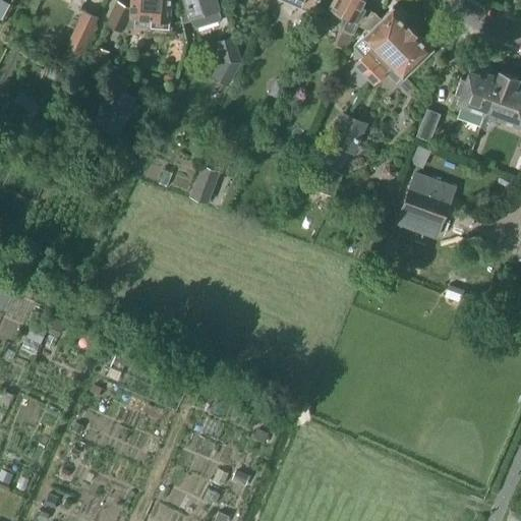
[(6,0),(0,0),(0,15),(3,17),(10,1),(6,0)]
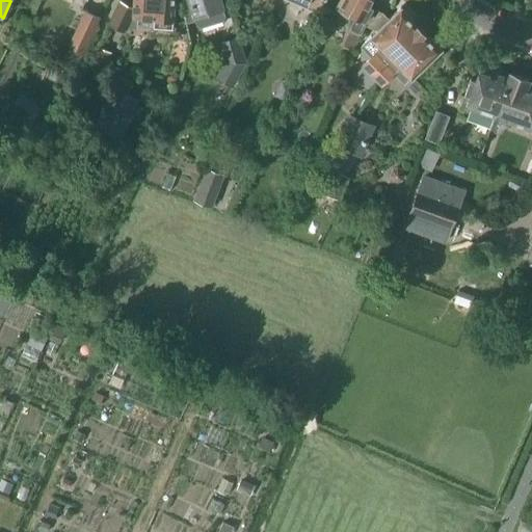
[(134,0),(134,8),(121,1),(109,25),(125,32),(128,26),(153,27),(153,28),(174,30),(175,22),(174,22),(175,0),(134,0)]
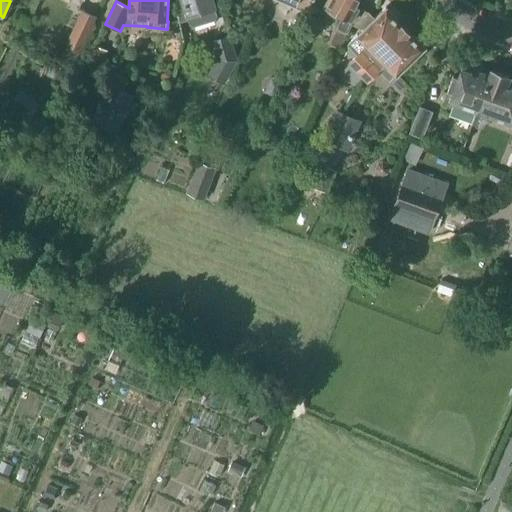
[(214,8),(211,0),(183,0),(189,17),(214,8)]
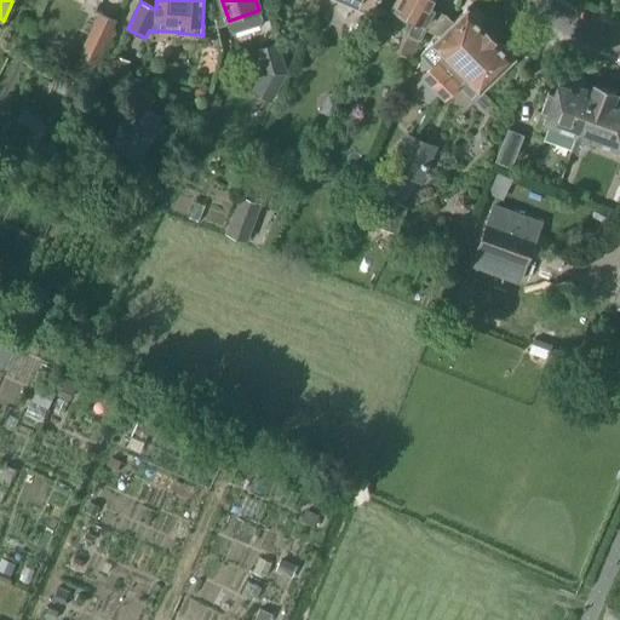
[(303,0),(299,10),(309,12),(313,0),(303,0)]
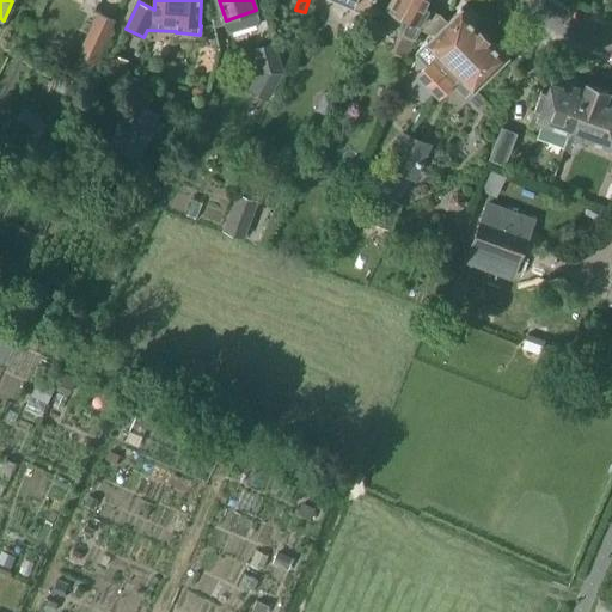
[(361,0),(360,5),(360,6),(355,16),(366,20),(371,10),(372,11),(375,0),(340,0),(354,6),(356,0),(361,0)]
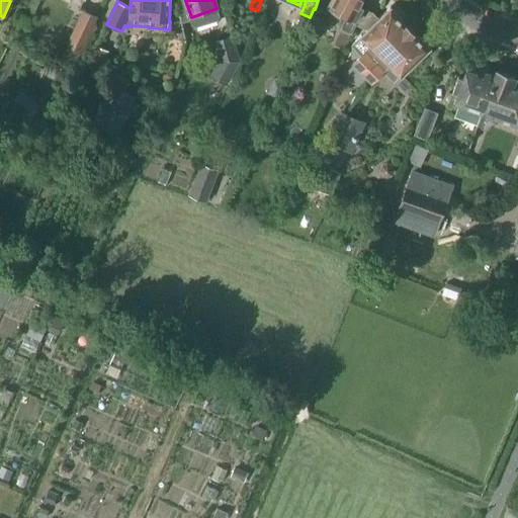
[(340,28),(342,29),(337,44),(344,48),(354,24),(355,24),(361,8),(359,7),(362,0),(330,0),(327,6),(329,7),(327,12),(340,19),(342,17),(345,19),(340,28)]
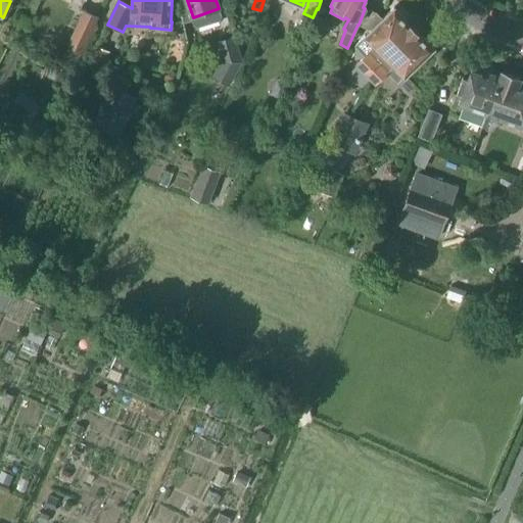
[(354,46),(365,56),(355,64),(371,81),(372,80),(367,75),(415,28),(394,7),(382,19),(377,13),(367,8),(367,9),(365,8),(359,25),(369,30),(363,36),(364,37),(354,46)]
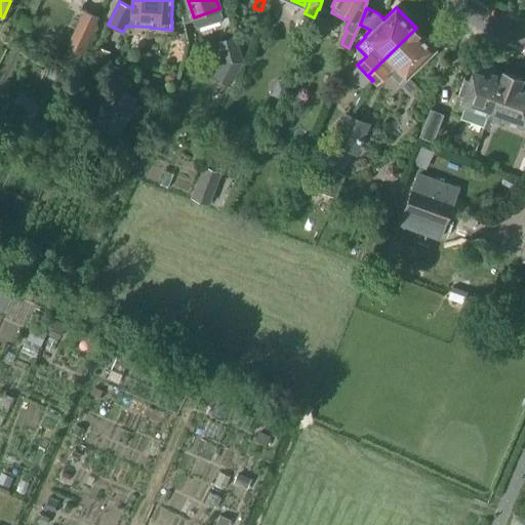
[(68,46),(65,44),(55,65),(74,73),(99,17),(84,10),(68,46)]
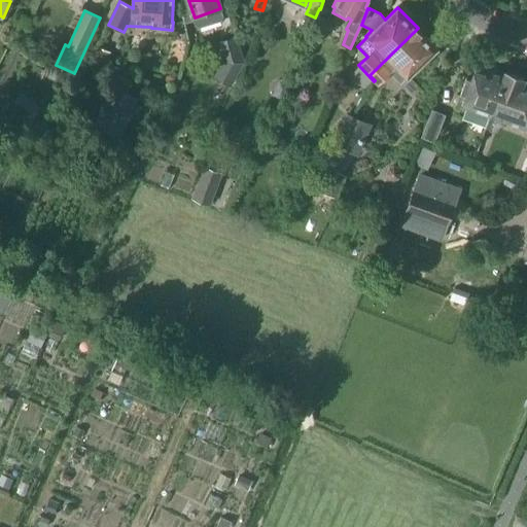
[(370,75),(375,80),(374,81),(379,86),(383,82),(385,82),(389,77),(389,76),(391,73),(400,83),(407,78),(437,48),(418,28),(370,75)]
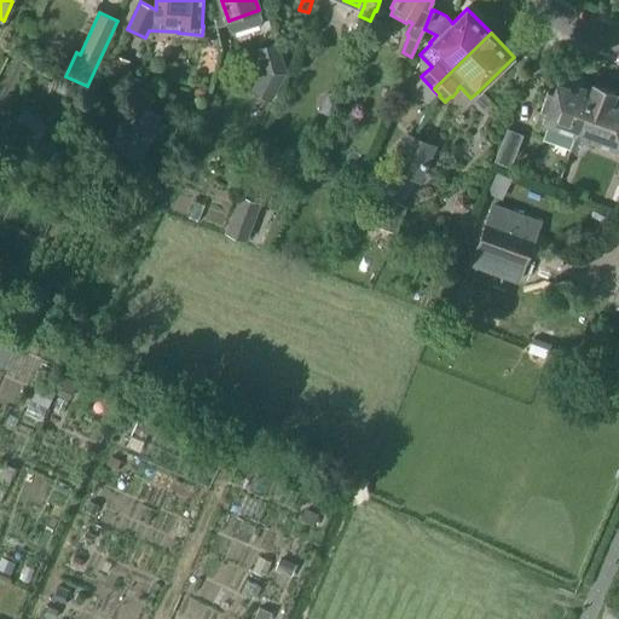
[(253,50),(260,71),(250,90),(272,102),(287,74),(279,45),(253,50)]
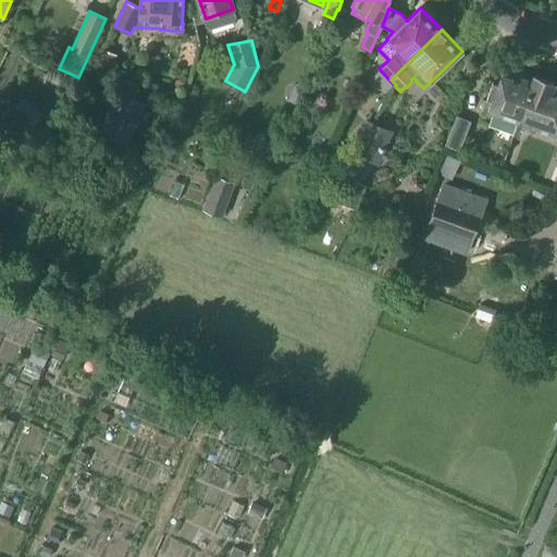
[(502,74),(499,83),(493,81),(487,98),(493,100),(489,113),(517,123),(532,81),(517,75),(516,79),(502,74)]
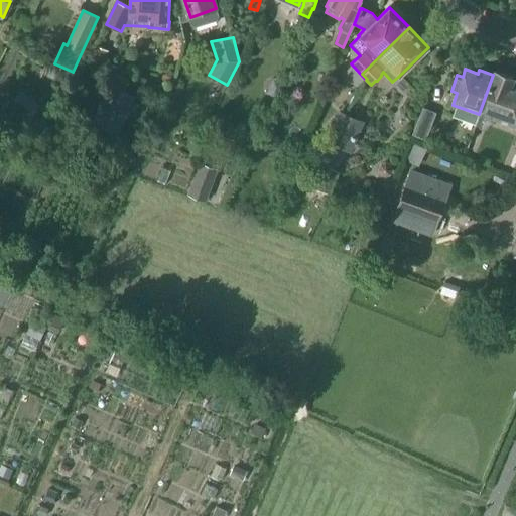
[(495,71),(493,75),(479,114),(515,127),(515,122),(515,84),(513,83),(514,78),(495,71)]
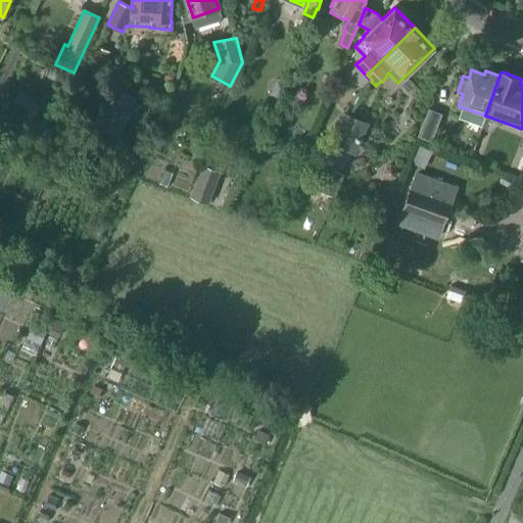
[(111,87),(95,124),(82,153),(106,164),(137,98),(111,87)]
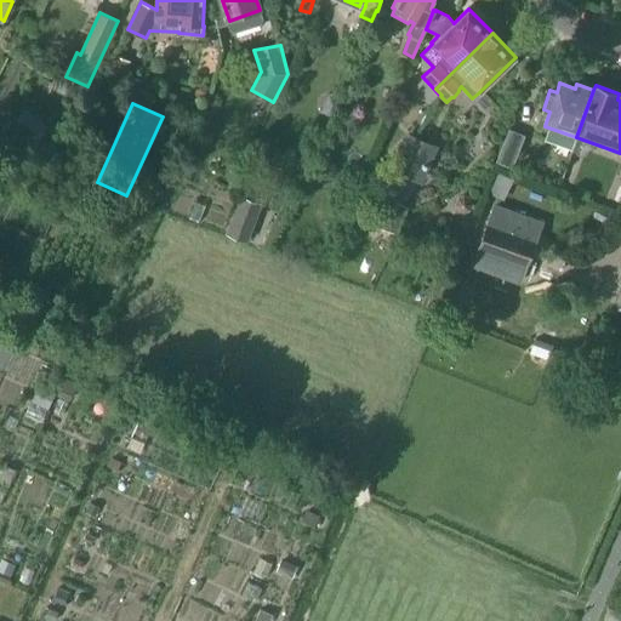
[(55,130),(23,113),(15,131),(46,147),(55,130)]
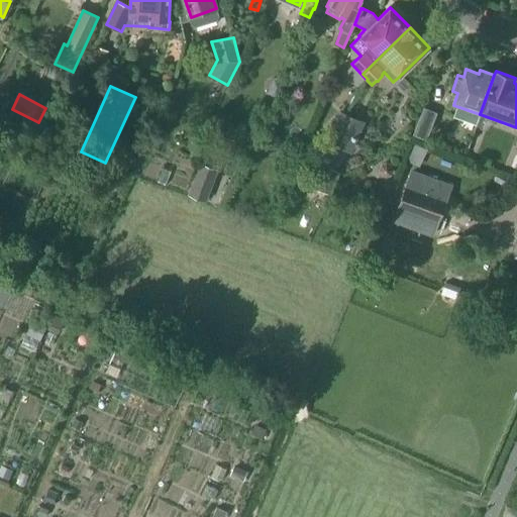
[(435,112),(424,107),(413,135),(427,140),(436,118),(438,113),(435,112)]
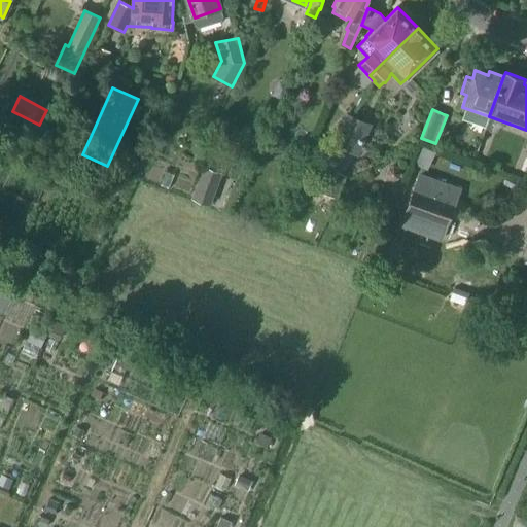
[(332,145),(358,156),(373,125),(346,113),(332,145)]
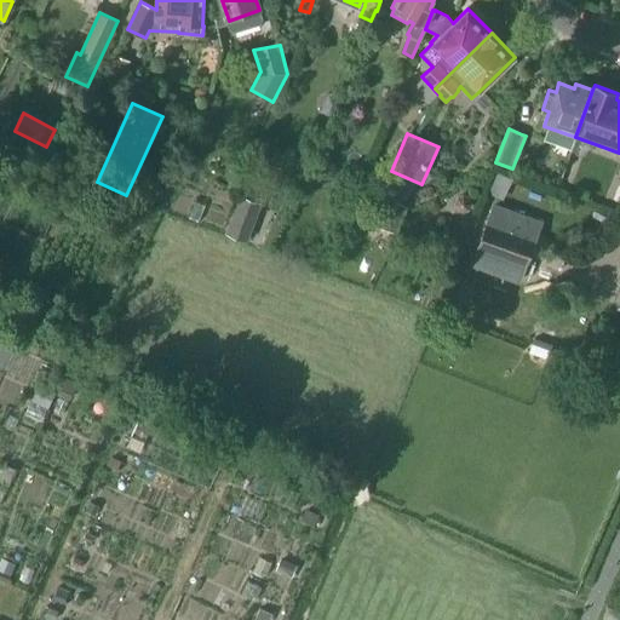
[(391,197),(402,202),(402,201),(407,202),(414,184),(394,177),(386,194),(392,196),(391,197)]
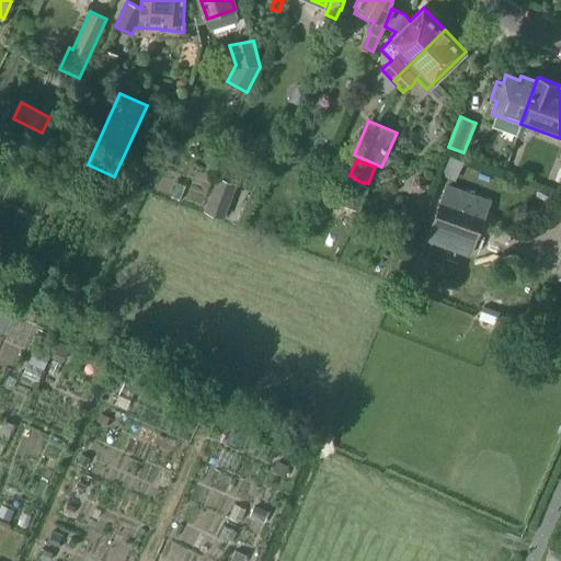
[(217,178),(204,212),(225,219),(237,185),(217,178)]
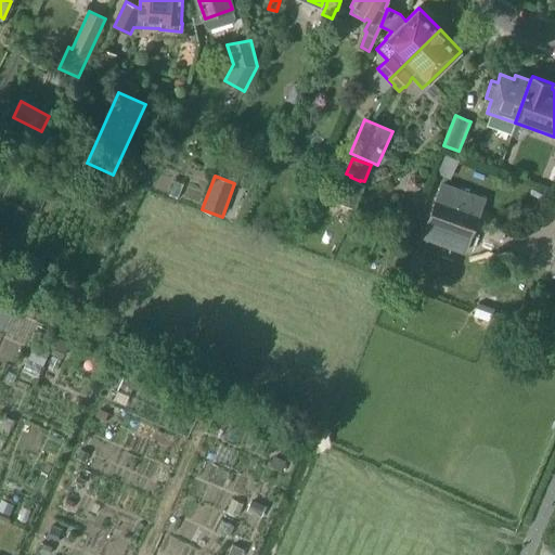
[(350,179),(344,176),(333,202),(352,209),(362,185),(359,184),(360,181),(350,177),(350,179)]
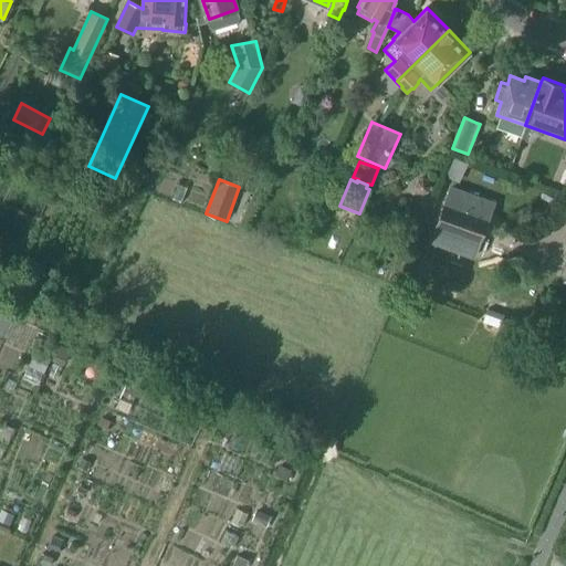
[(452,187),(432,242),(473,257),(479,243),(482,243),(496,203),(452,187)]
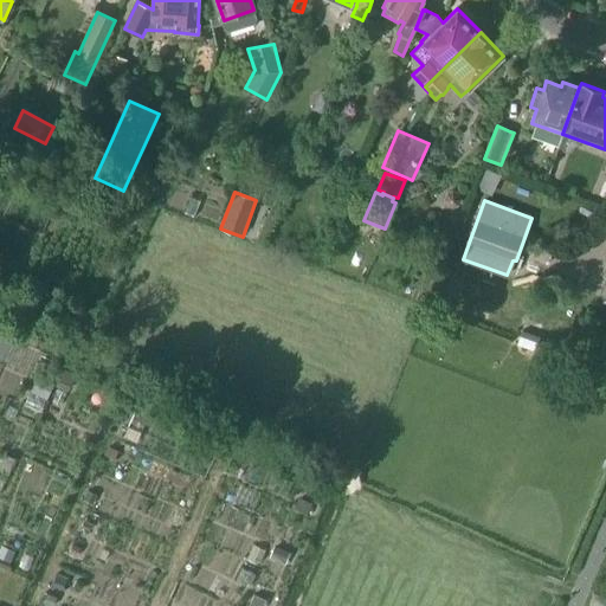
All buildings are outlined.
